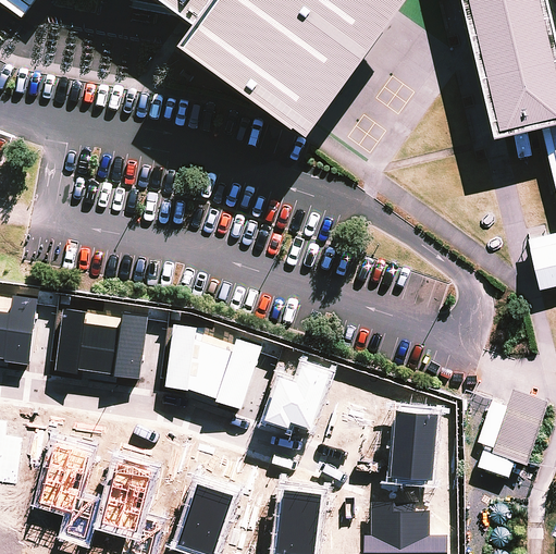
[(153,0),(195,29),(180,50),(307,143),(308,140),(319,125),(402,12),(410,0),(153,0)]
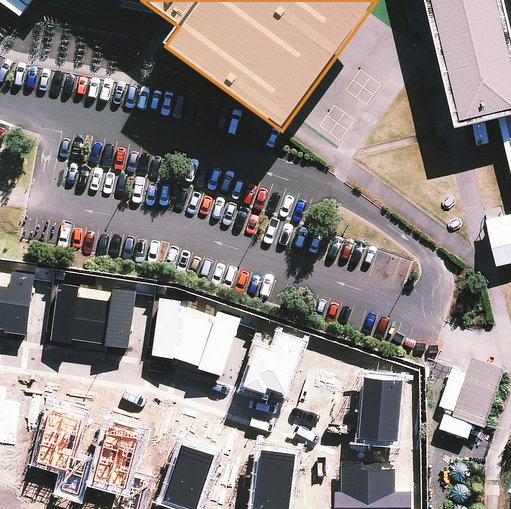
[(510,109),(510,72),(495,0),(428,0),(450,89),(458,122),(463,121),(510,109)]
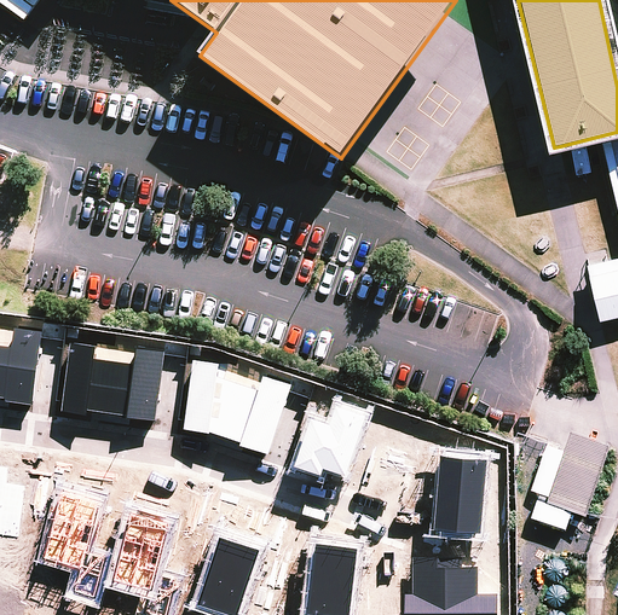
[(0,395),(4,396),(4,399),(30,402),(40,335),(41,331),(15,328),(11,346),(0,343),(0,395)]
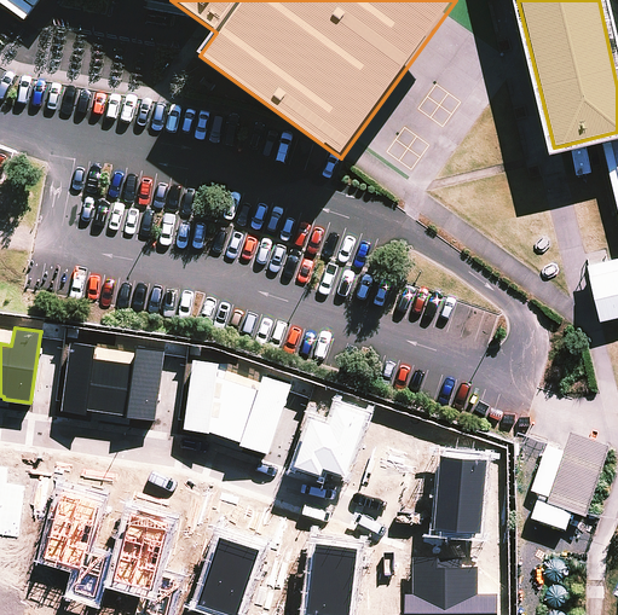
[(62,400),(61,411),(85,415),(85,408),(126,415),(126,417),(154,422),(163,353),(165,350),(136,346),(133,364),(93,359),(94,346),(70,342),(62,400)]
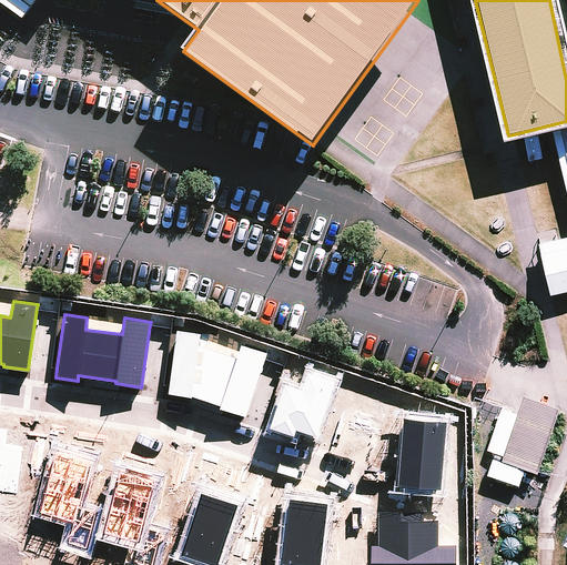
[(191,397),(191,395),(221,405),(220,409),(245,416),(266,352),(242,344),(236,357),(198,344),(200,333),(178,330),(170,384),(168,393),(191,397)]
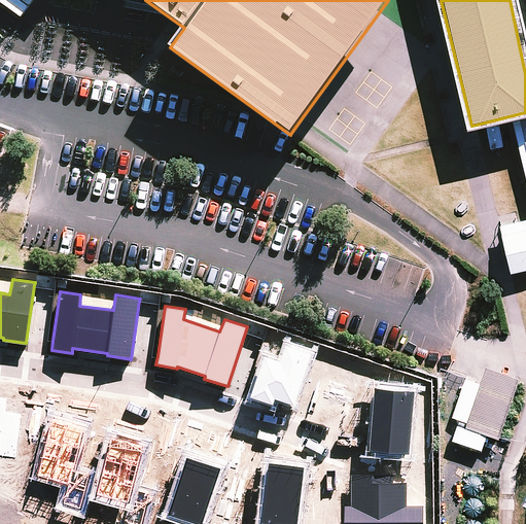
[(294,406),(311,354),(285,346),(280,361),(264,356),(253,388),(250,397),(272,405),(274,398),(294,406)]
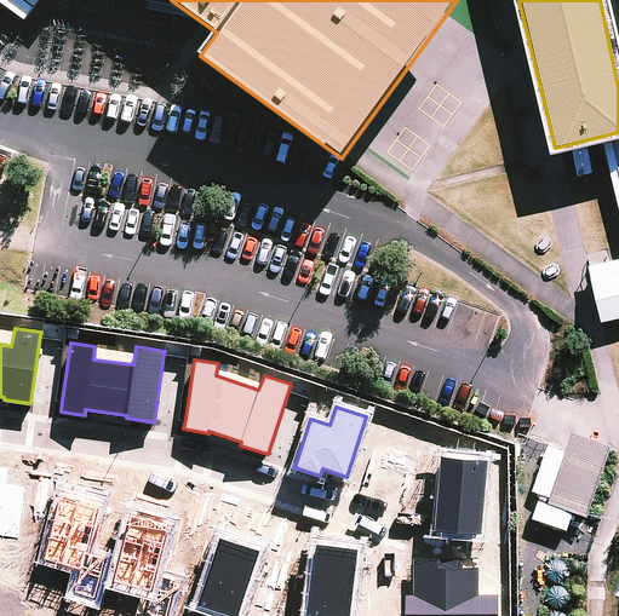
[(605,454),(566,442),(548,496),(586,510),(605,454)]
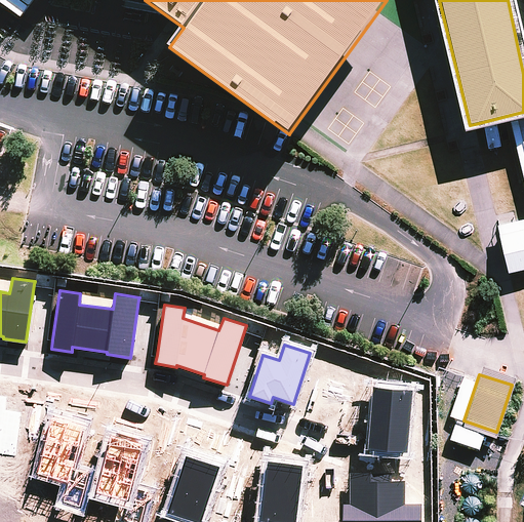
[(413,385),(374,382),(369,443),(408,446),(413,385)]
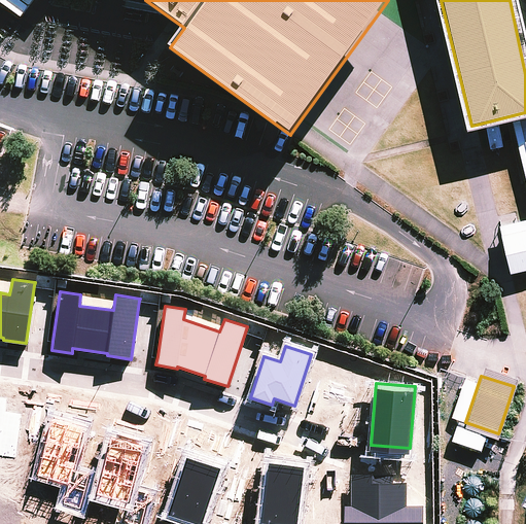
[(3,402),(0,400),(0,463),(10,465),(16,419),(16,416),(1,414),(3,402)]
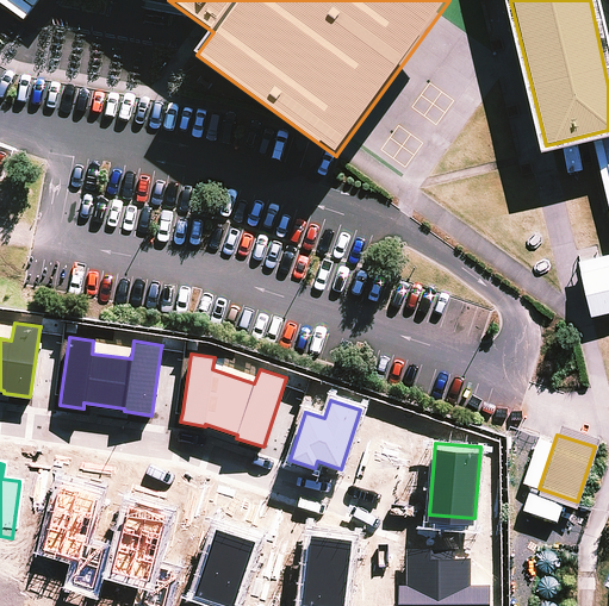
[(38,554),(80,564),(92,520),(99,494),(56,483),(38,554)]
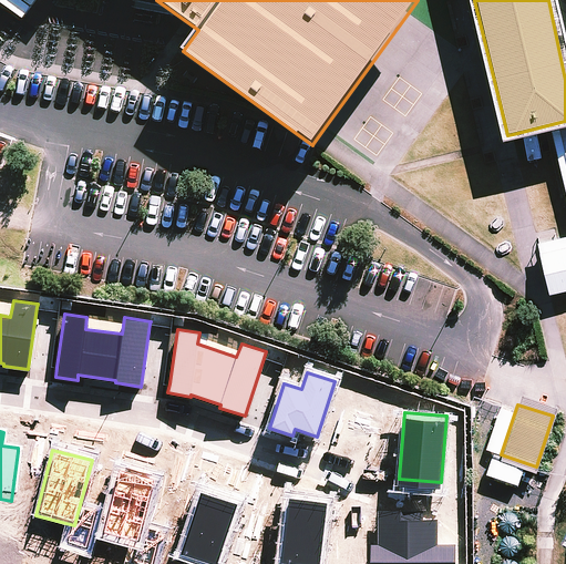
[(156,479),(117,469),(101,533),(141,542),(156,479)]
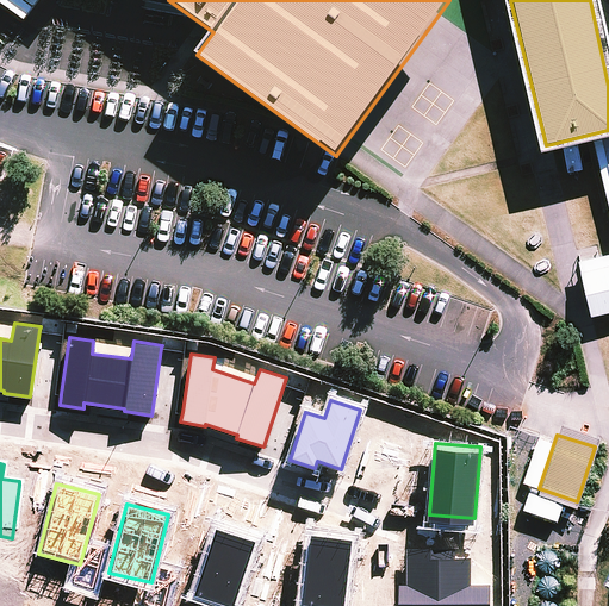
[(256,541),(218,528),(196,595),(228,605),(234,605),(249,563),(256,541)]
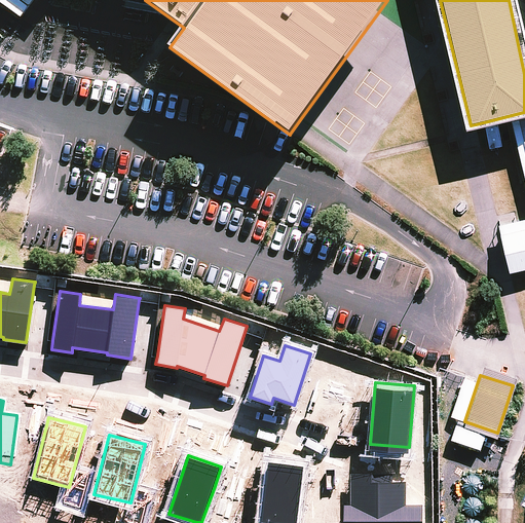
[(295,522),(303,467),(268,462),(261,522),(269,522),(295,522)]
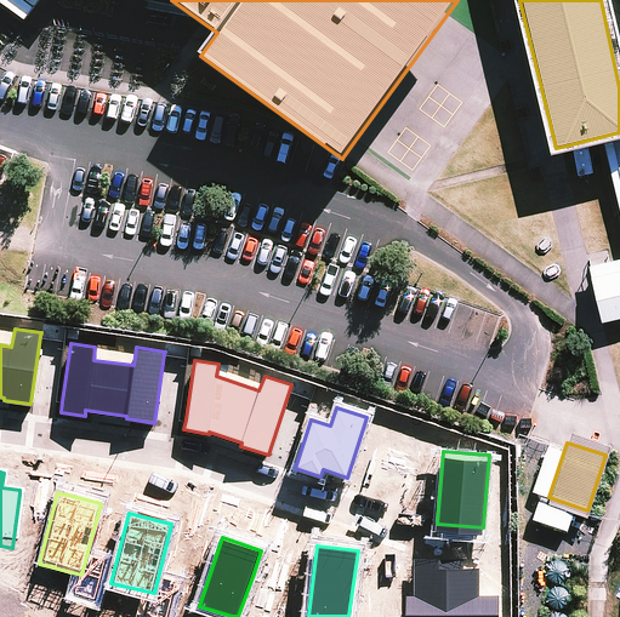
[(405,593),(405,616),(495,616),(496,594),(478,594),(478,567),(461,567),(461,558),(415,558),(415,593),(405,593)]
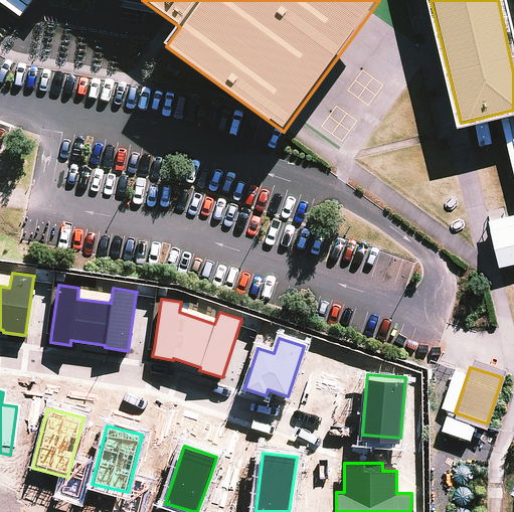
[(0,511),(11,511),(11,498),(0,498),(0,511)]
